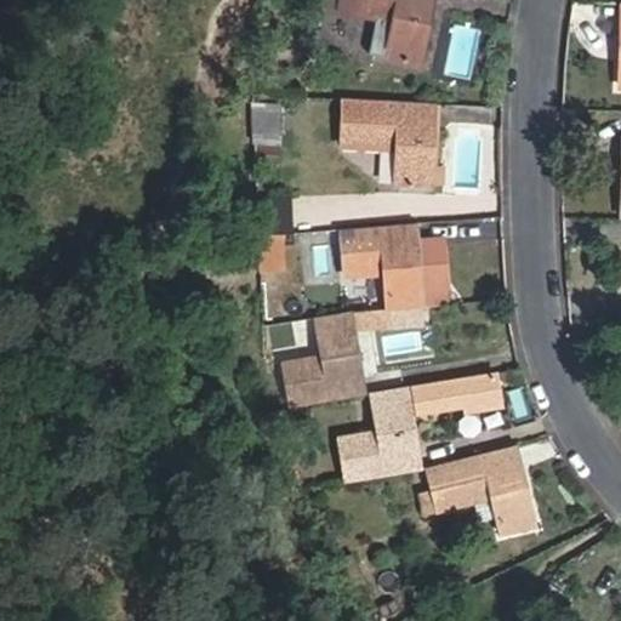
[(421,64),(433,0),(314,0),(314,1),(313,5),(336,9),(389,20),(382,57),(421,64)]
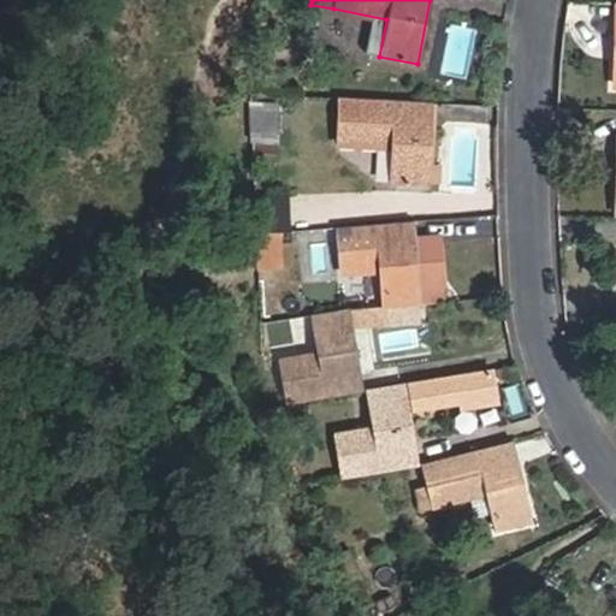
[(428,185),(432,101),(339,98),(337,143),(390,146),(389,184),(428,185)]
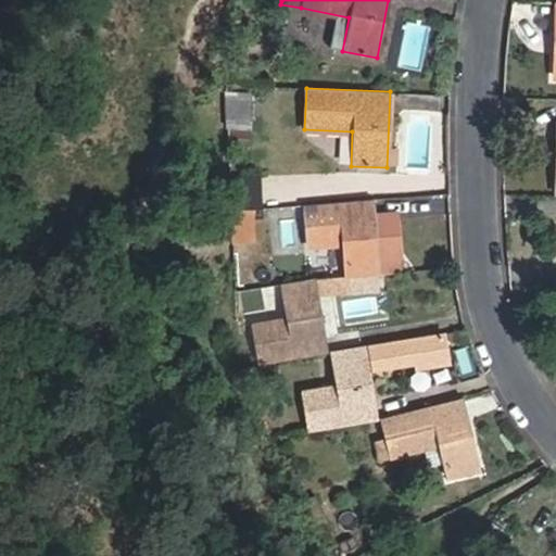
[(251,126),(249,93),(227,96),(228,128),(251,126)]
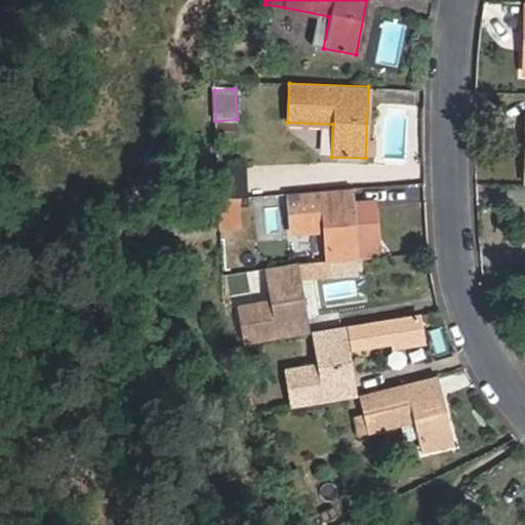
[(247,197),(246,166),(218,168),(220,200),(247,197)]
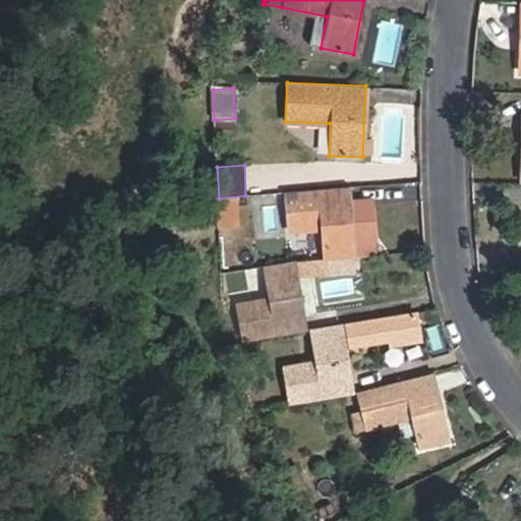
[(348,186),(283,192),(287,232),(321,228),(324,257),(354,254),(348,186)]
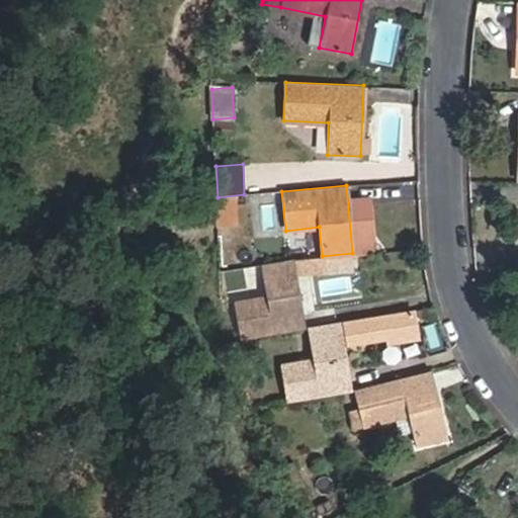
[(305,327),(291,260),(261,263),(265,294),(234,299),(241,339),(305,327)]
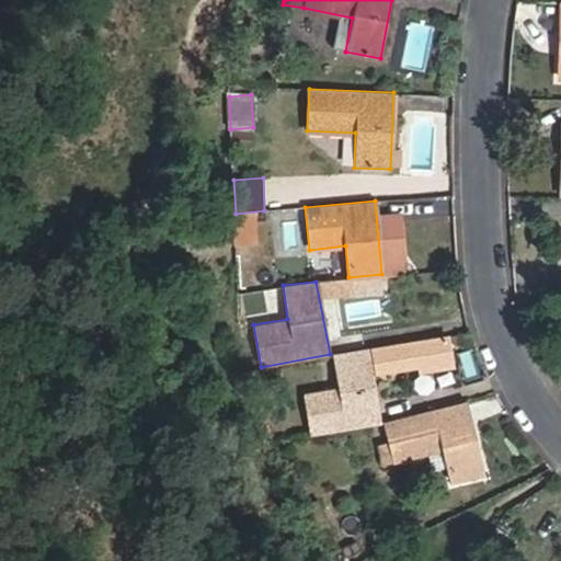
[(446,333),(370,347),(375,371),(420,363),(421,368),(451,363),(446,333)]
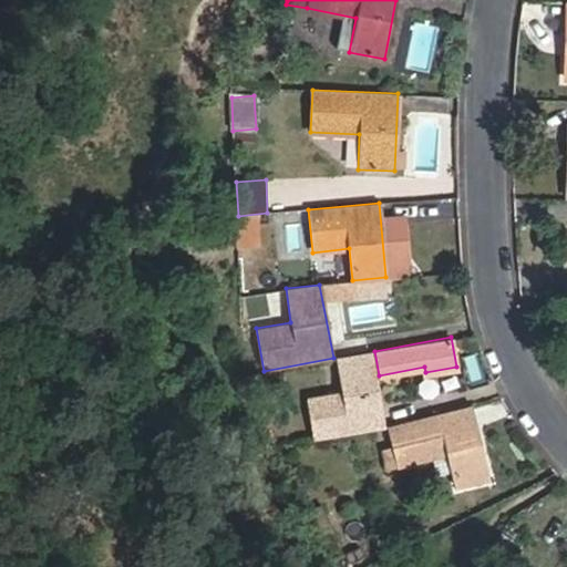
[(315,439),(382,426),(369,351),(339,357),(344,390),(308,397),(315,439)]
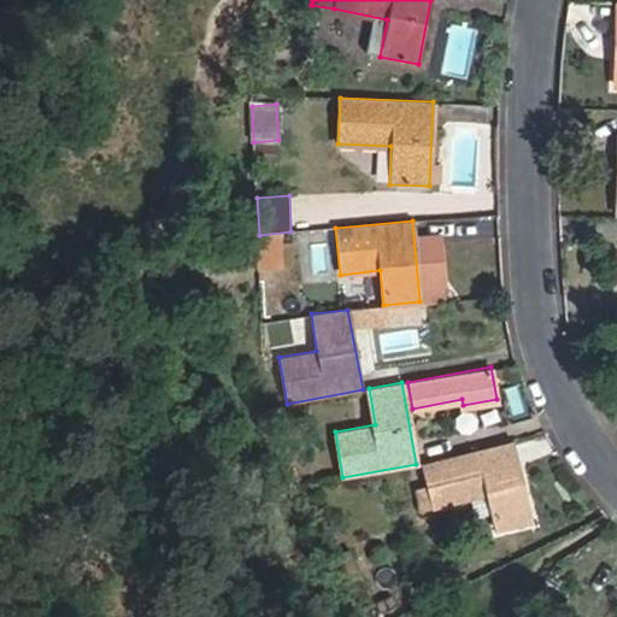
[(512,441),(421,463),(433,509),(486,495),(495,533),(533,523),(512,441)]
